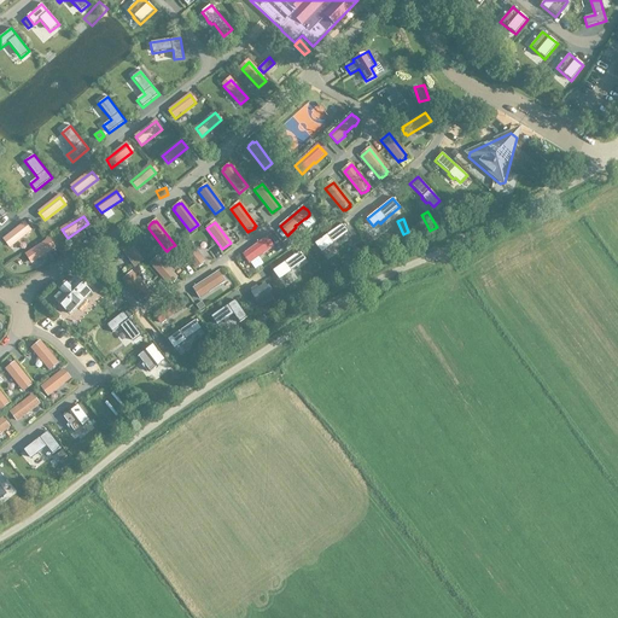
[(343,223),(316,243),(321,251),(327,246),(328,249),(334,244),(333,244),(349,233),(343,223)]
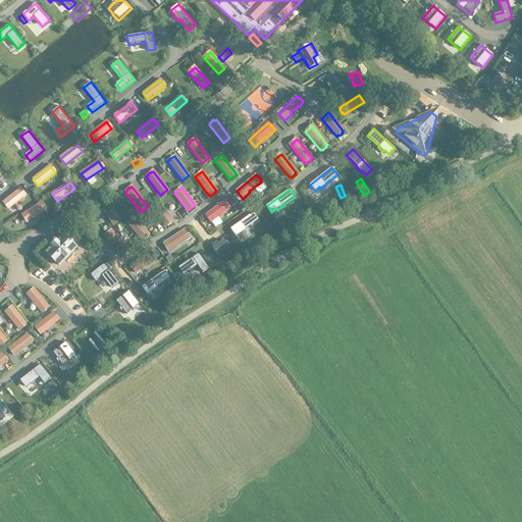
[(19,190),(4,202),(9,208),(25,196),(19,190)]
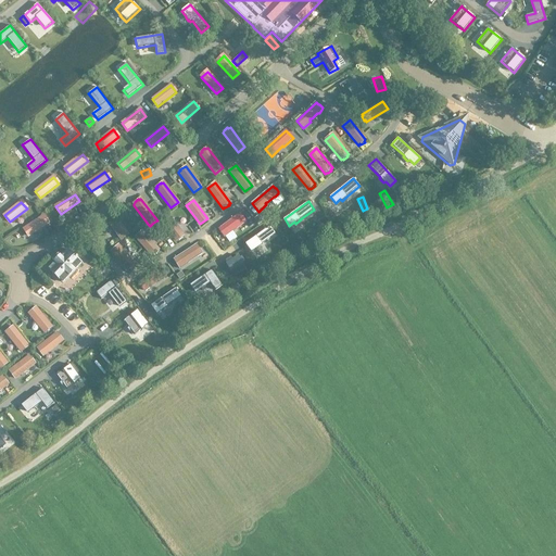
[(342,227),(350,225),(341,202),(335,204),(342,227)]
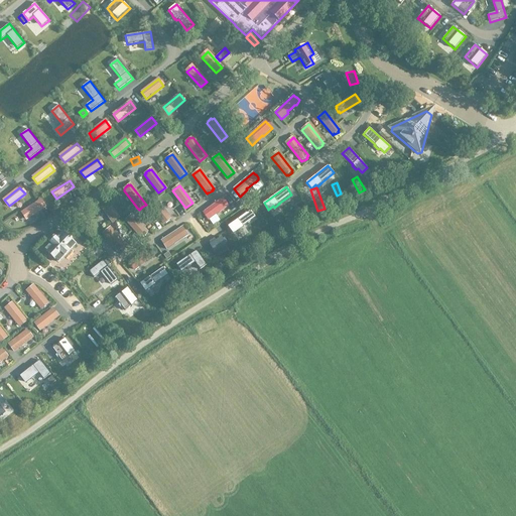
[(224,199),(204,214),(205,216),(205,217),(207,220),(209,220),(212,218),(213,217),(219,213),(219,211),(221,211),(222,212),(229,206),(224,199)]
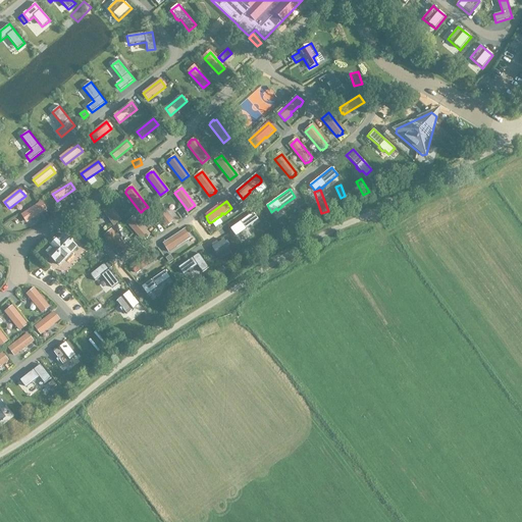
[(172,221),(158,202),(151,207),(165,226),(167,225),(167,226),(171,223),(170,222),(172,221)]
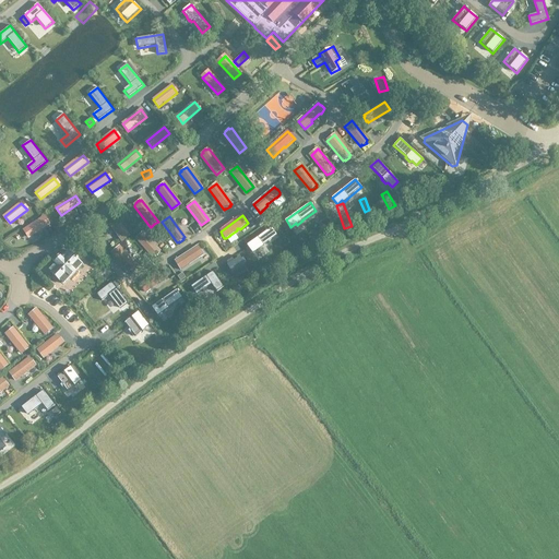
[(44,217),(24,230),(30,238),(48,225),(44,217)]
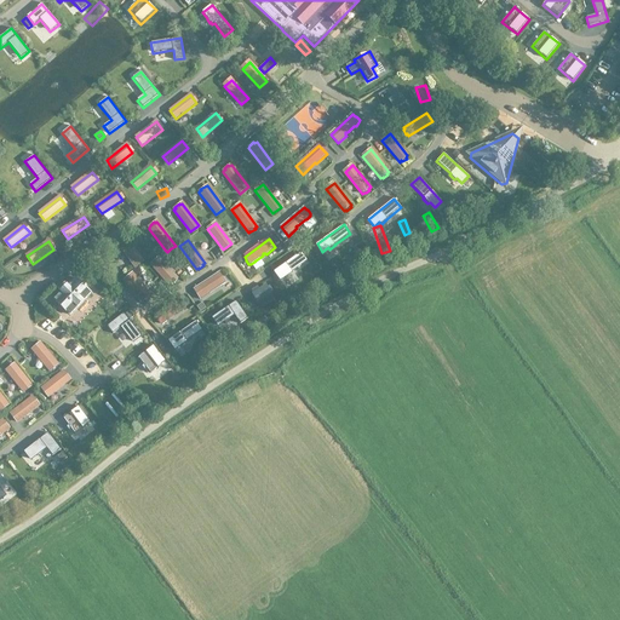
[(302,252),(274,271),(280,280),(286,275),(287,277),(293,273),(292,273),(308,262),(302,252)]
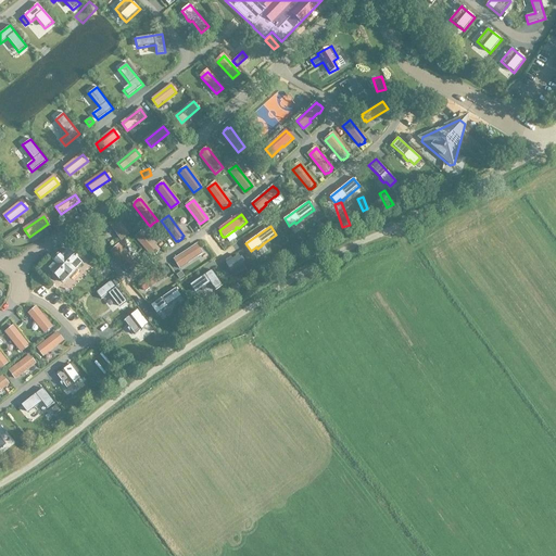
[(300,227),(293,229),(302,251),(308,248),(300,227)]
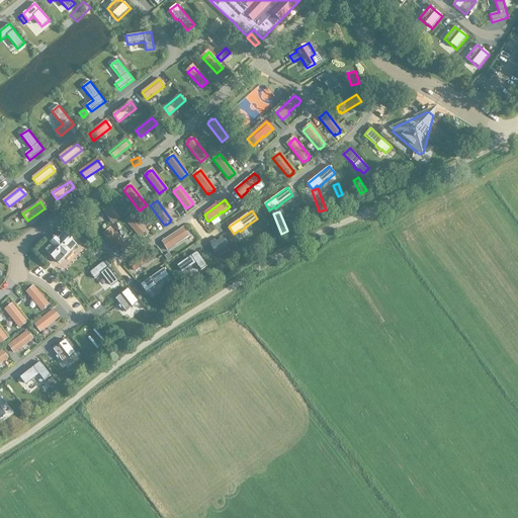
[(148,234),(133,216),(125,222),(142,239),(143,238),(144,239),(147,236),(146,235),(148,234)]
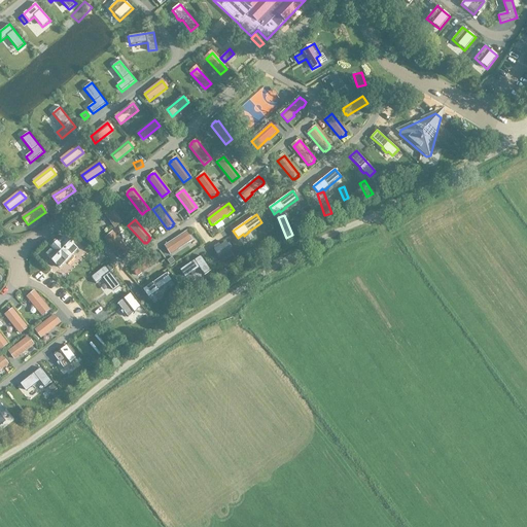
[(311,220),(305,224),(309,231),(315,227),(311,220)]
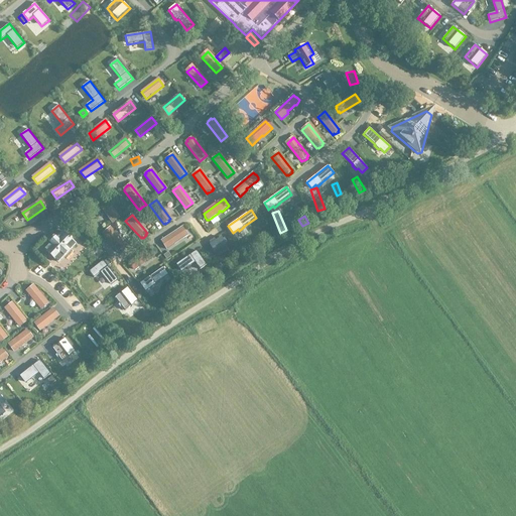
[(252,225),(261,246),(268,243),(259,222),(252,225)]
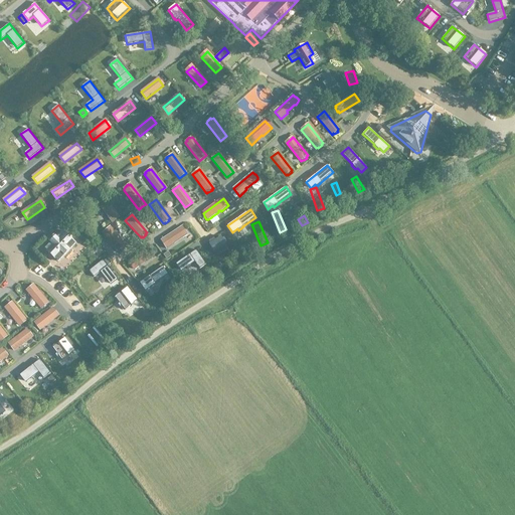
[(182,226),(161,240),(167,248),(174,243),(174,242),(174,240),(176,240),(182,236),(183,236),(187,234),(187,232),(185,229),(184,228),(182,226)]
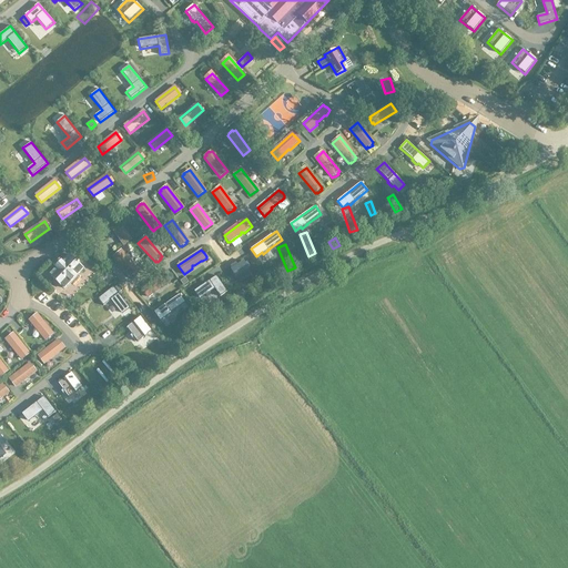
[(138,270),(121,251),(113,256),(131,276),(132,275),(133,275),(137,273),(137,272),(138,270)]
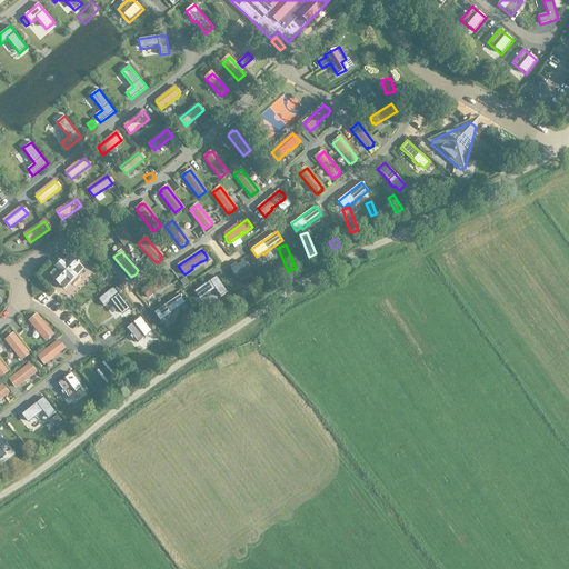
[(83,269),(68,256),(48,277),(63,291),(83,269)]
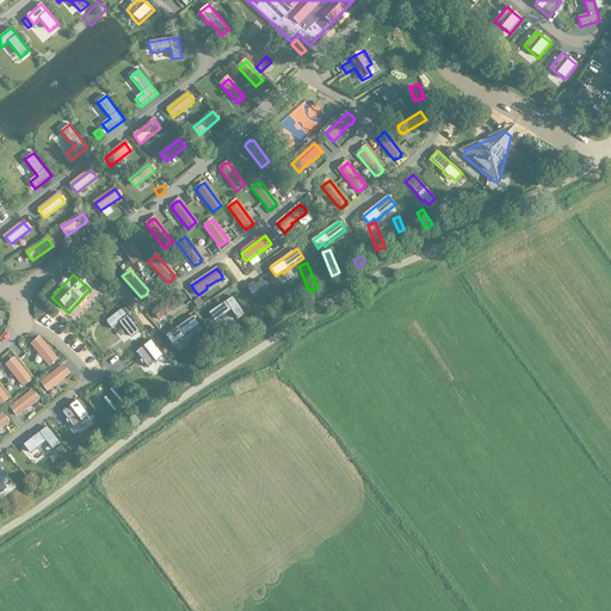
[(178,294),(153,312),(155,314),(155,315),(158,320),(160,320),(164,318),(164,315),(171,310),(172,308),(174,308),(174,309),(184,303),(178,294)]
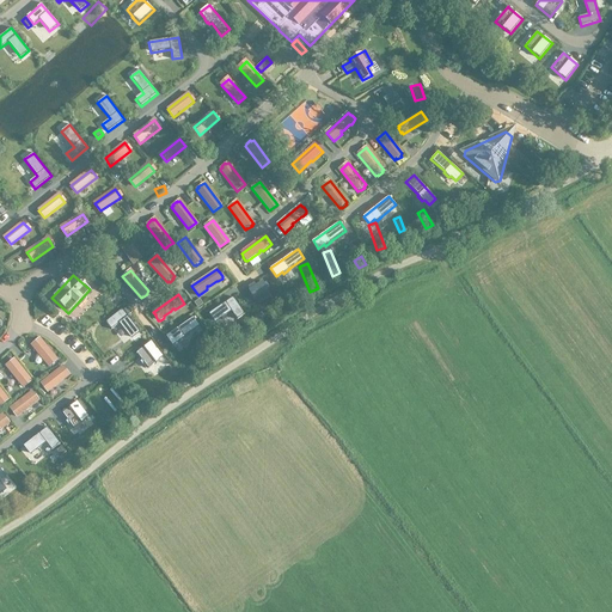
[(233,298),(210,313),(215,320),(221,317),(222,318),(232,311),(237,319),(245,314),(233,298)]
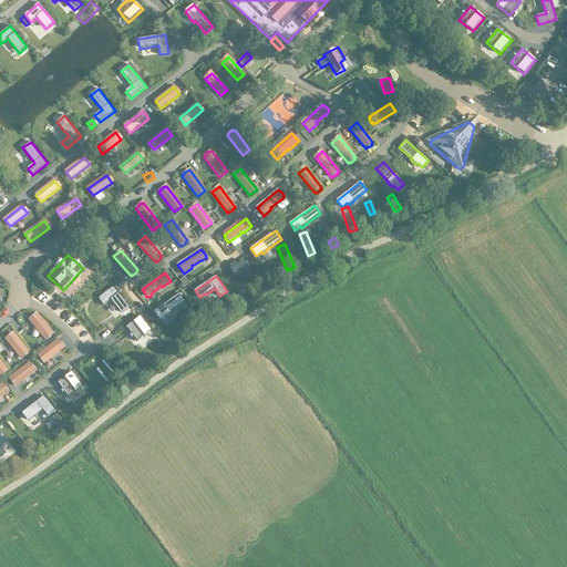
[(130,308),(113,287),(98,299),(103,306),(111,300),(122,315),(130,308)]
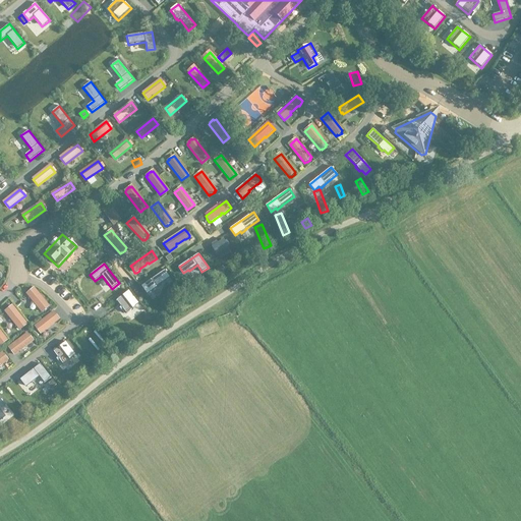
[(224,276),(234,272),(232,267),(222,271),(224,276)]
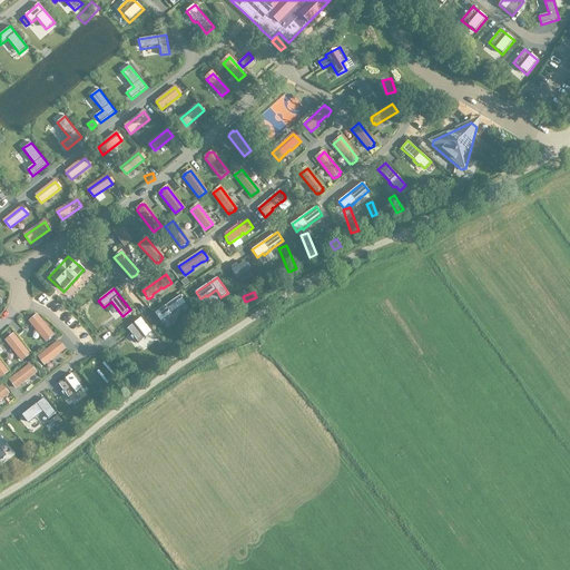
[(180,295),(155,313),(160,320),(166,316),(167,317),(173,314),(172,313),(186,304),(180,295)]
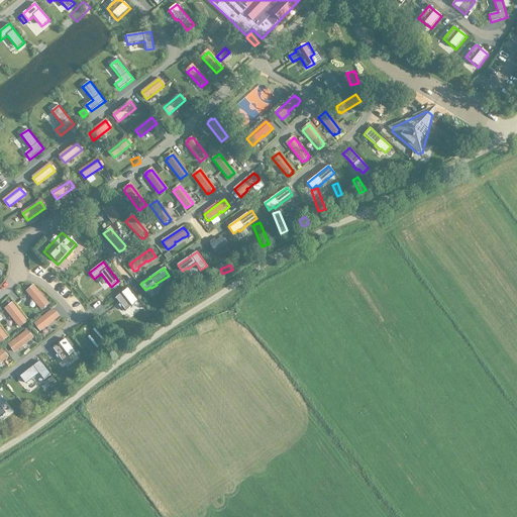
[(41,310),(48,304),(33,286),(31,288),(30,287),(27,290),(28,290),(26,292),(41,310)]
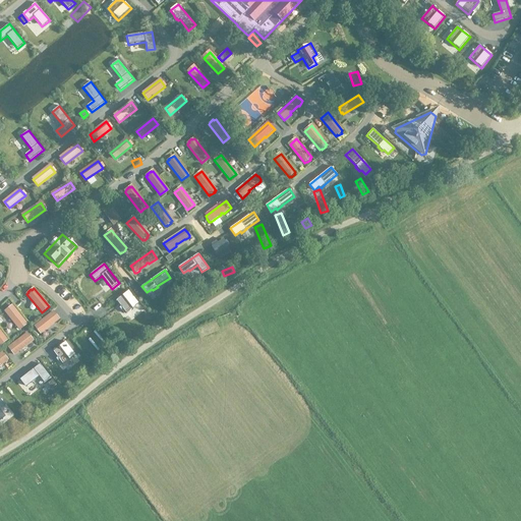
[(126,313),(138,304),(128,291),(116,300),(126,313)]
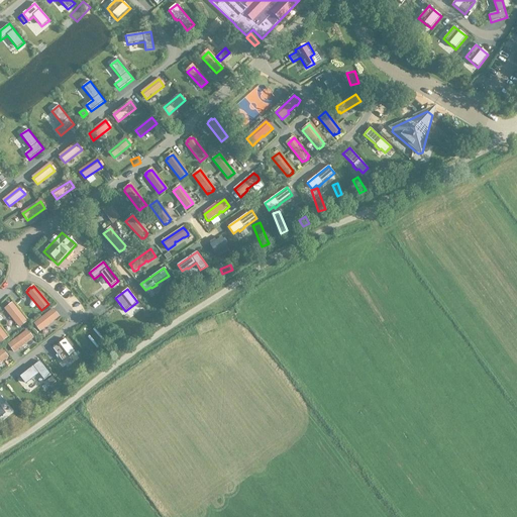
[(19,327),(26,322),(12,304),(10,305),(9,304),(6,307),(6,308),(5,309),(19,327)]
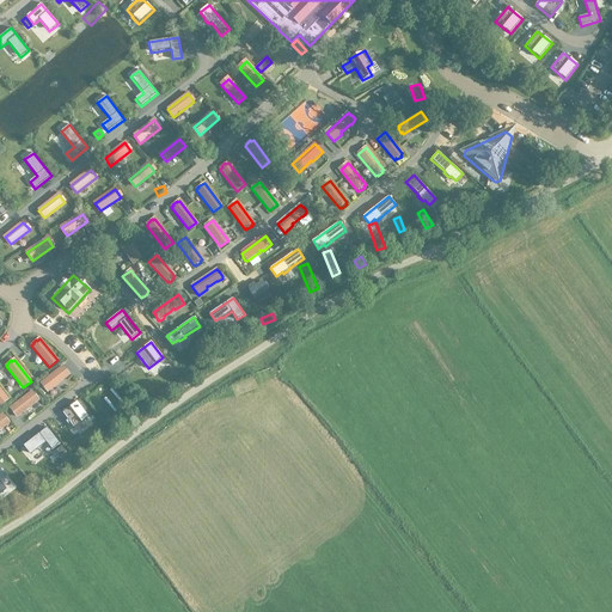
[(62,367),(41,384),(43,386),(42,387),(44,391),(46,390),(48,392),(69,375),(62,367)]
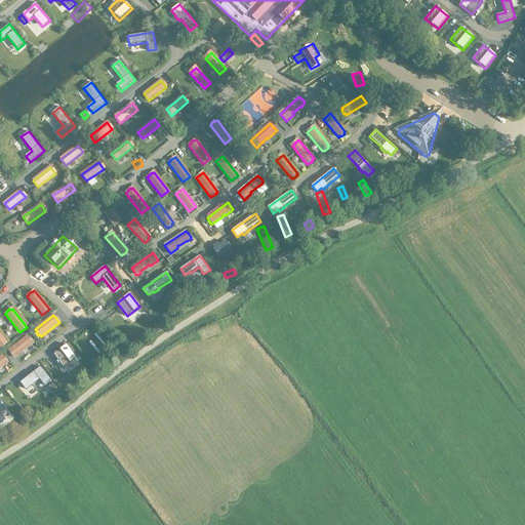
[(9,351),(14,358),(33,344),(32,341),(33,340),(30,337),(29,337),(28,336),(9,351)]
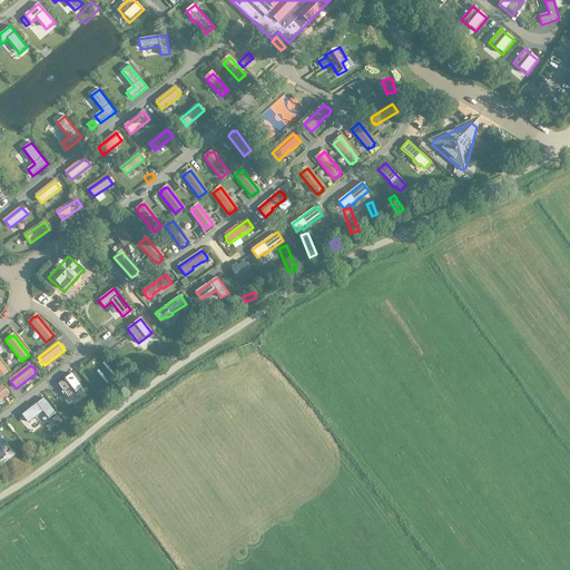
[(121,386),(128,382),(117,366),(111,371),(121,386)]
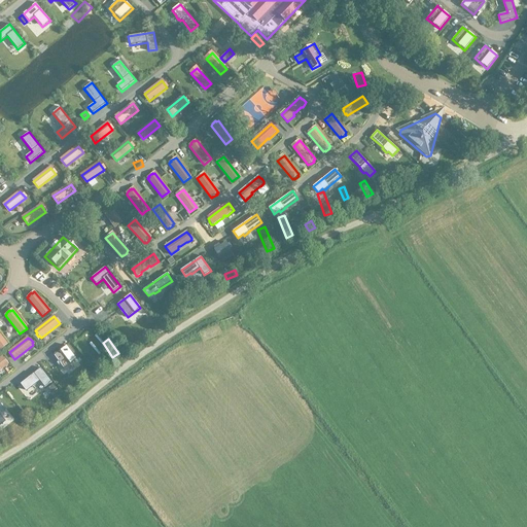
[(60,351),(54,355),(63,369),(70,364),(73,362),(76,359),(67,345),(60,350),(60,351)]
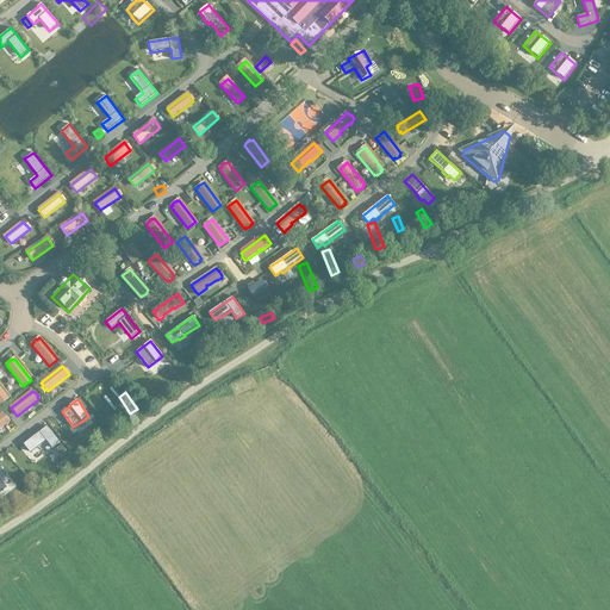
[(47,427),(23,444),(26,449),(38,441),(42,444),(45,441),(51,448),(60,442),(47,427)]
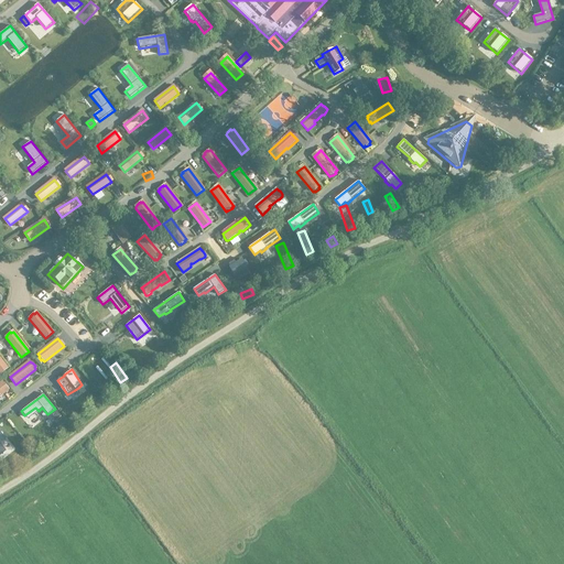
[(56,411),(52,415),(55,420),(61,416),(56,411)]
